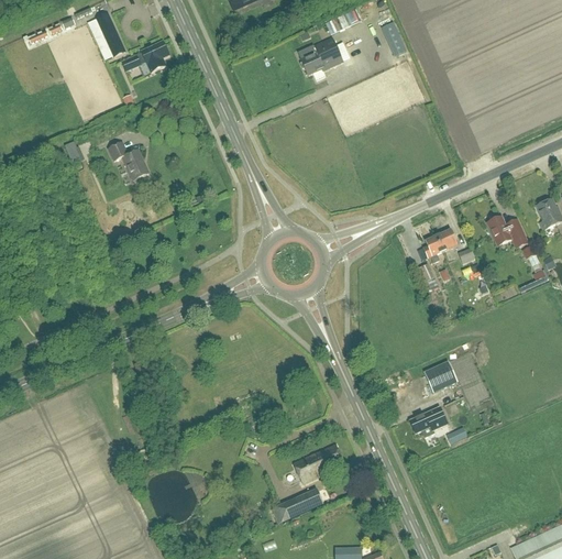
[(229,0),(233,9),(252,0),(229,0)]
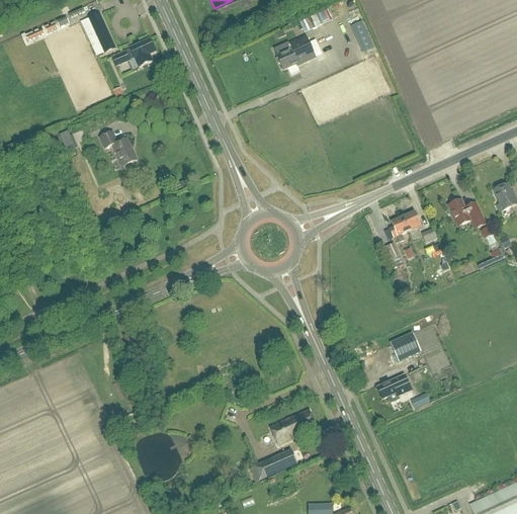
[(304,31),(331,19),(332,18),(327,7),(298,19),(304,31)]
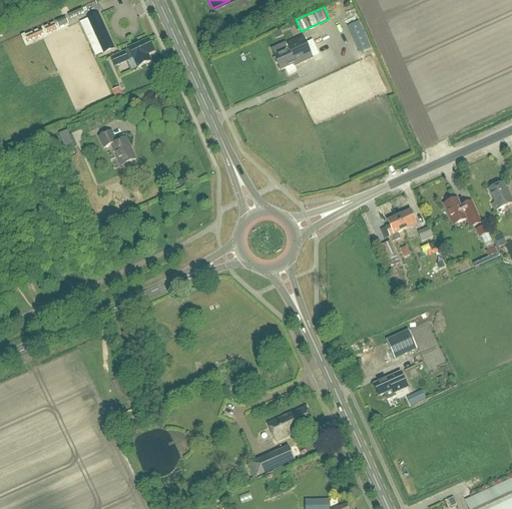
[(110,37),(102,19),(98,11),(87,16),(103,51),(114,46),(110,37)]
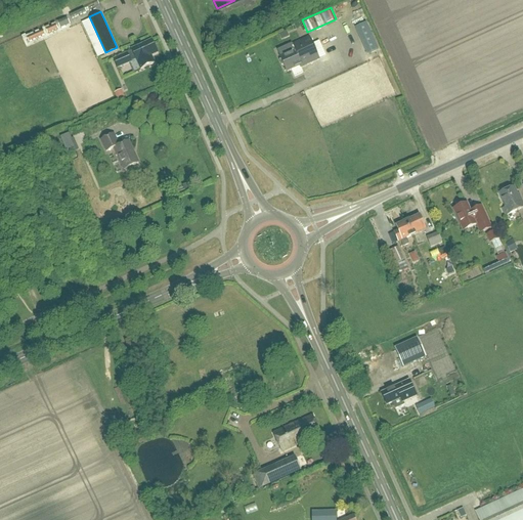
[(49,33),(74,22),(70,12),(45,24),(49,33)]
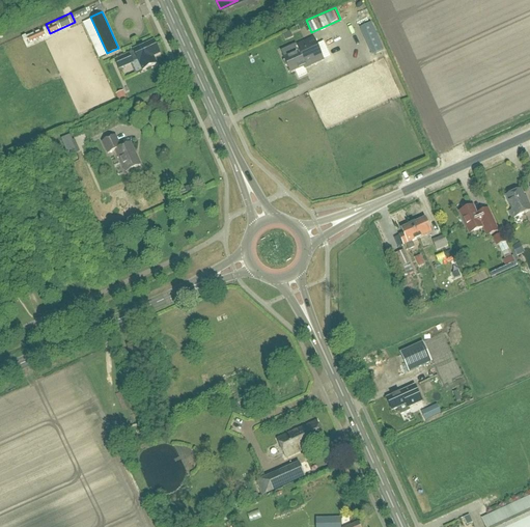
[(353,17),(344,21),(351,34),(359,30),(353,17)]
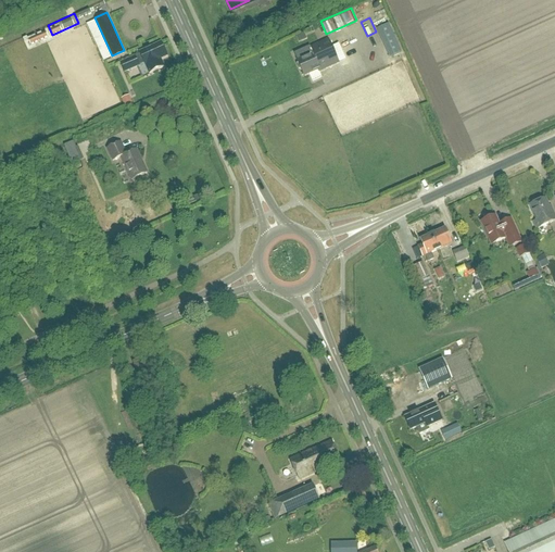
[(380,24),(393,52),(401,49),(388,21),(380,24)]
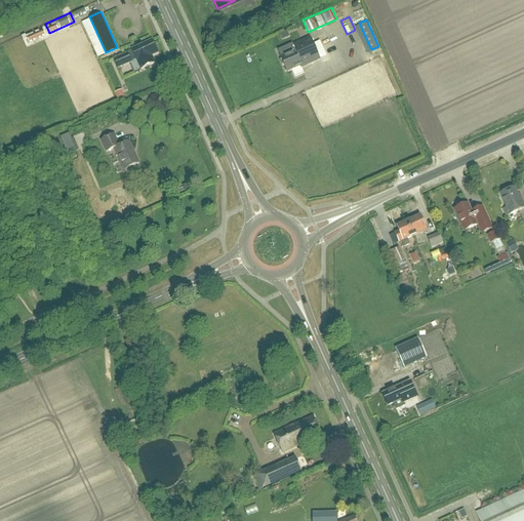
[(353,42),(364,38),(363,33),(351,37),(353,42)]
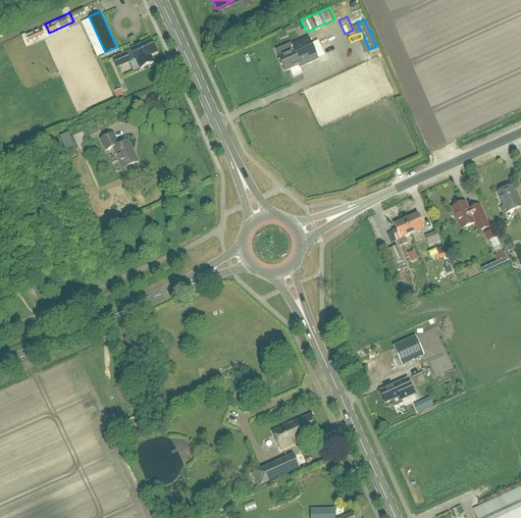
[(293,48),(278,54),(285,69),(291,67),(293,73),(301,70),(299,65),(318,56),(308,35),(290,42),(293,48)]
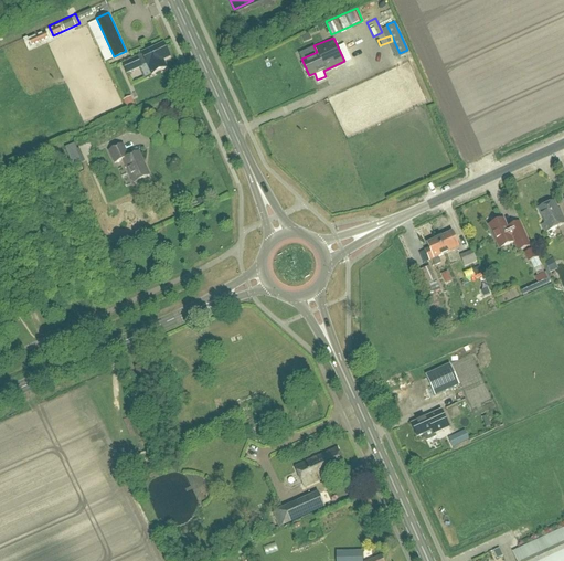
[(162,41),(156,44),(141,51),(141,53),(121,62),(126,71),(140,64),(140,63),(146,61),(150,72),(166,65),(161,57),(168,54),(162,41)]
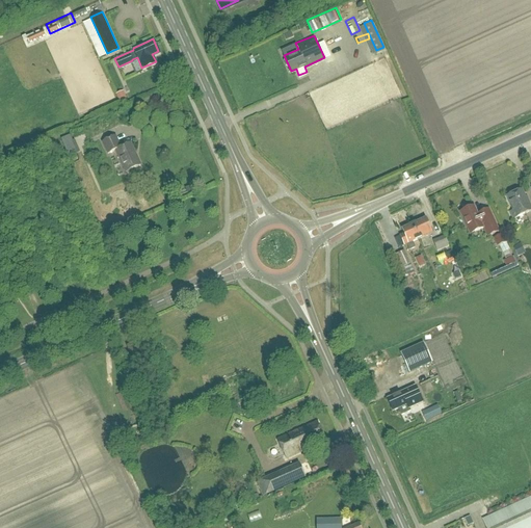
[(398,84),(386,89),(390,99),(401,94),(398,84)]
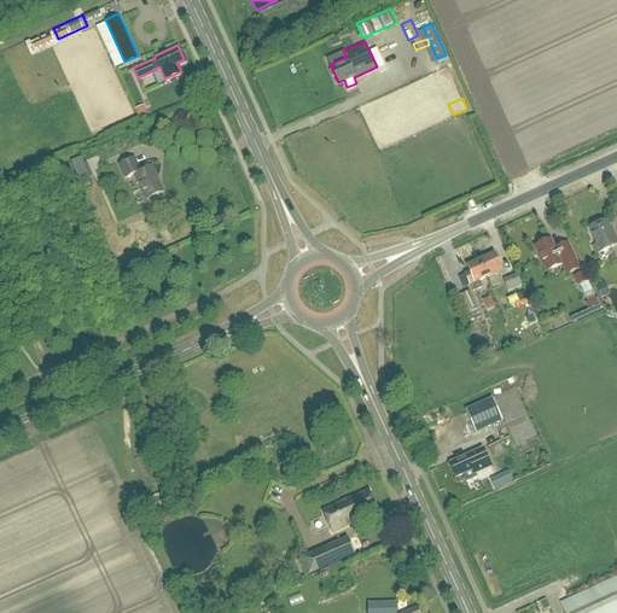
[(82,175),(92,170),(83,151),(74,156),(82,175)]
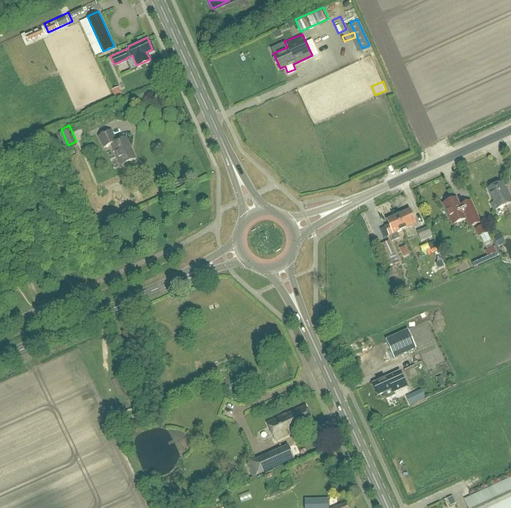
[(120,163),(135,157),(125,135),(115,139),(110,128),(98,134),(103,145),(111,142),(120,163)]
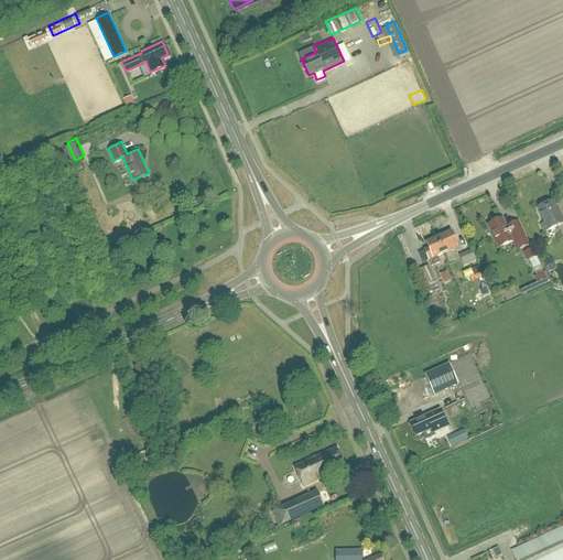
[(542,229),(562,222),(552,198),(537,206),(543,222),(540,223),(542,229)]
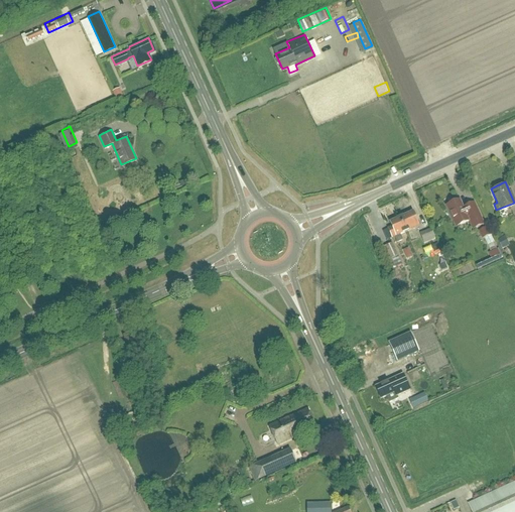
[(473,201),(468,203),(463,206),(459,198),(444,204),(455,225),(468,219),(472,228),(483,222),(473,201)]
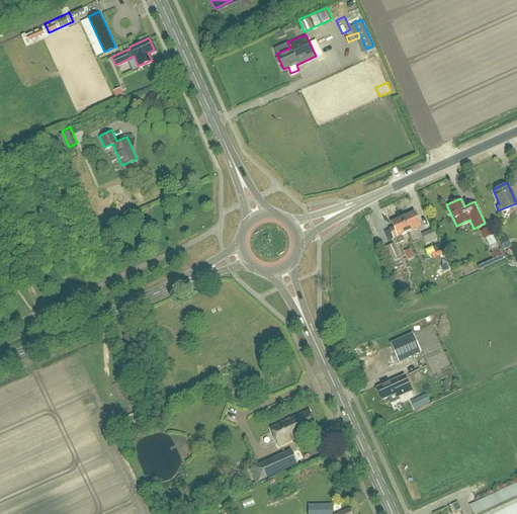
[(407,231),(420,225),(414,210),(400,217),(407,231)]
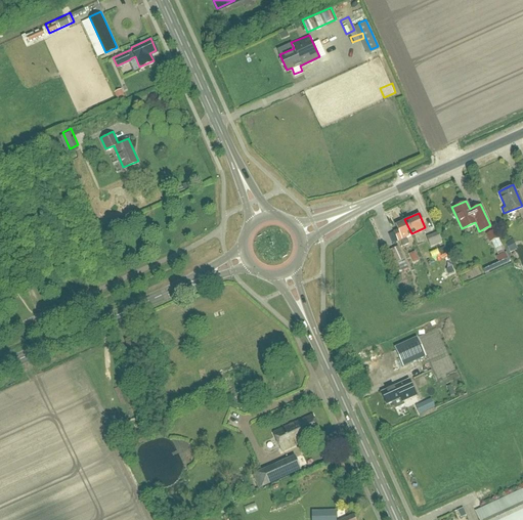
[(404,219),(395,223),(397,228),(393,230),(398,240),(400,239),(402,244),(407,242),(405,236),(411,233),(404,219)]
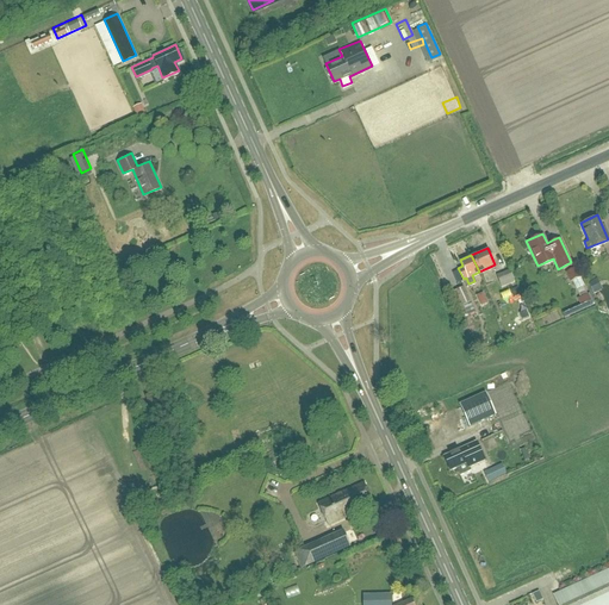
[(575,266),(565,270),(570,279),(578,275),(575,266)]
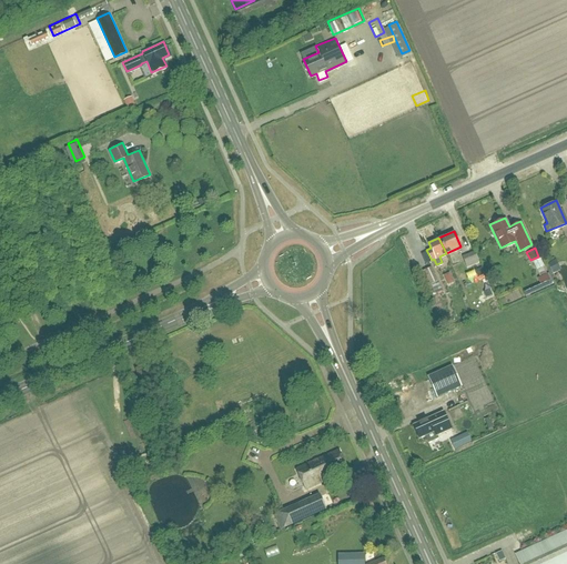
[(481,265),(474,249),(462,254),(468,271),(474,269),(481,265)]
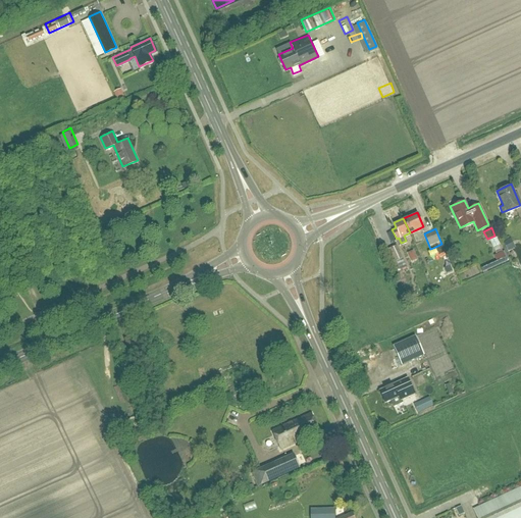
[(384,249),(394,271),(395,270),(399,279),(405,276),(402,270),(399,271),(397,269),(403,266),(406,265),(402,256),(396,244),(384,249)]
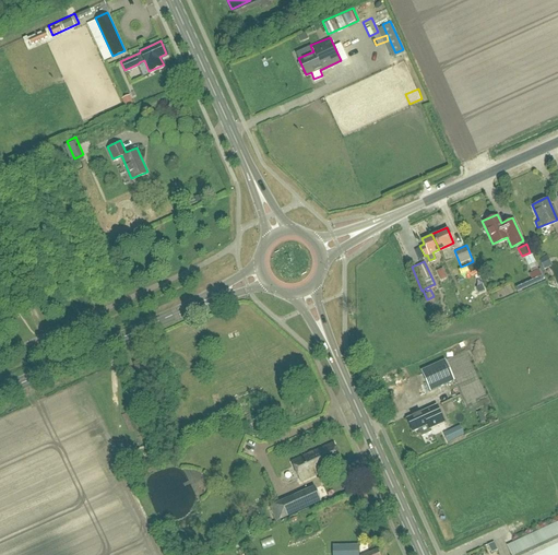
[(473,261),(466,264),(470,270),(476,268),(474,261),(473,261)]
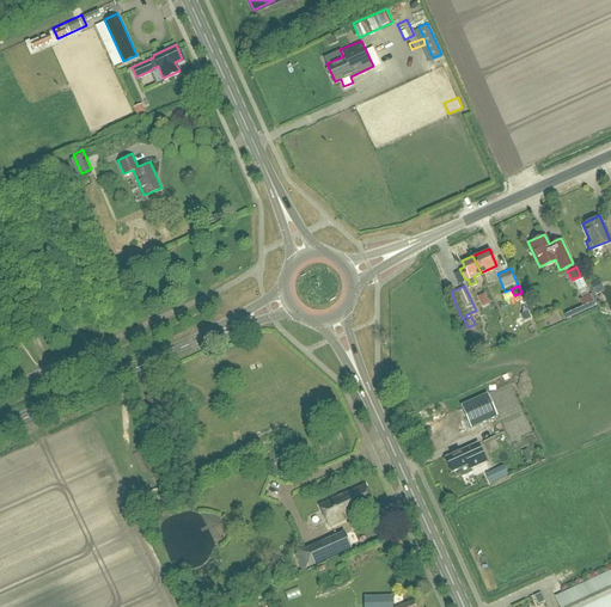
[(592,299),(590,293),(579,296),(581,304),(592,299)]
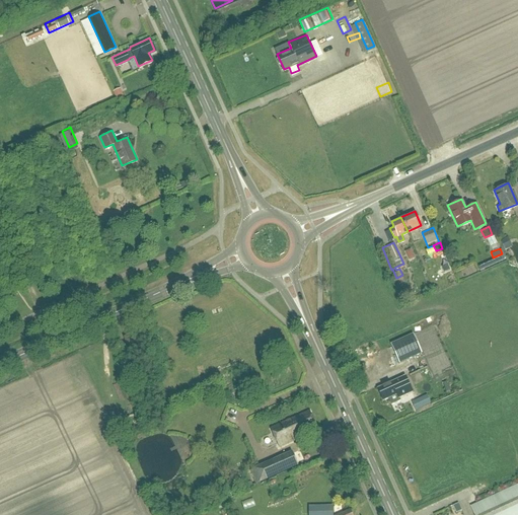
[(413,332),(390,342),(398,361),(421,351),(413,332)]
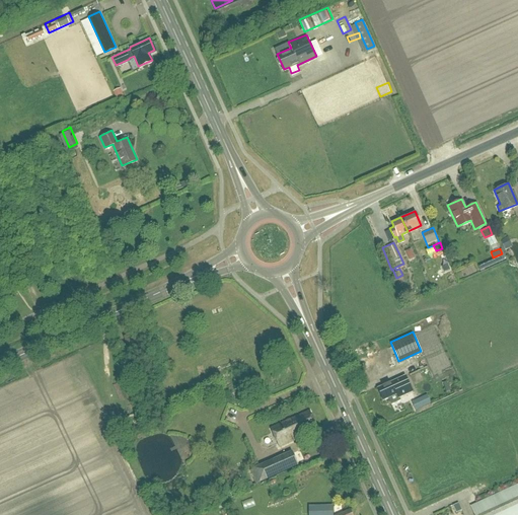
[(124,336),(130,349),(137,347),(131,333),(124,336)]
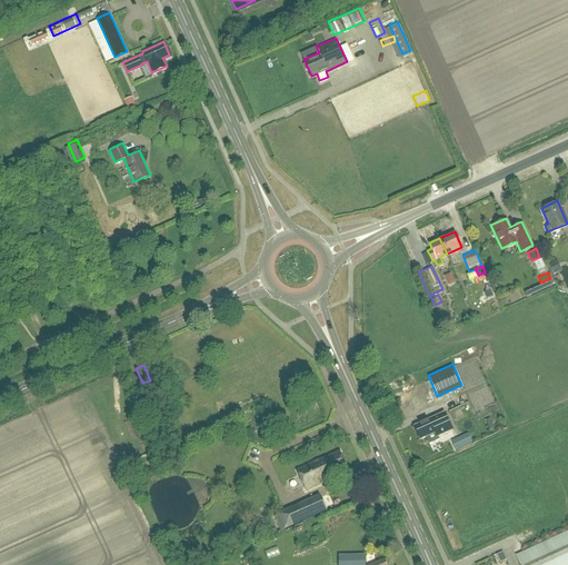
[(444,410),(429,417),(414,425),(419,437),(426,434),(429,442),(438,437),(437,435),(451,428),(444,410)]
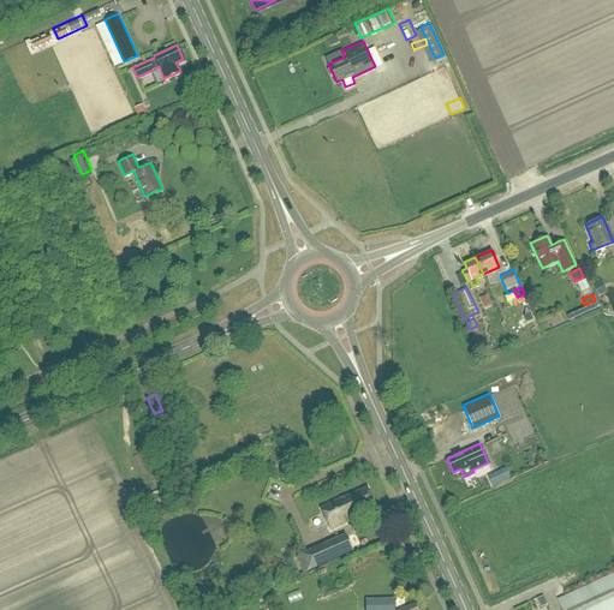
[(492,483),(500,478),(496,470),(488,474),(492,483)]
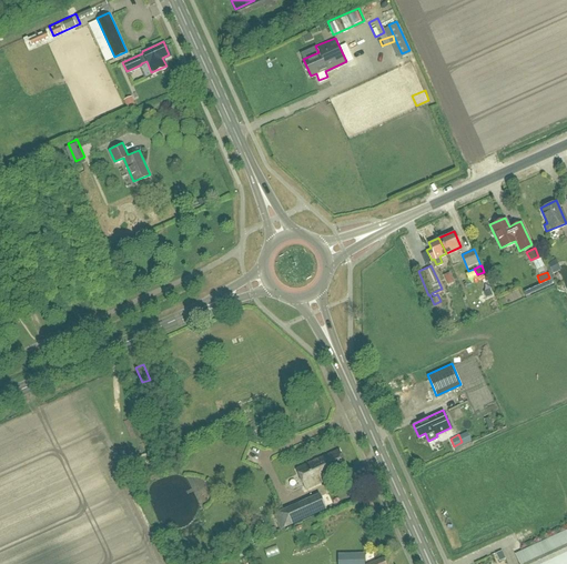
[(344,464),(337,449),(294,467),(304,487),(330,476),(327,472),(344,464)]
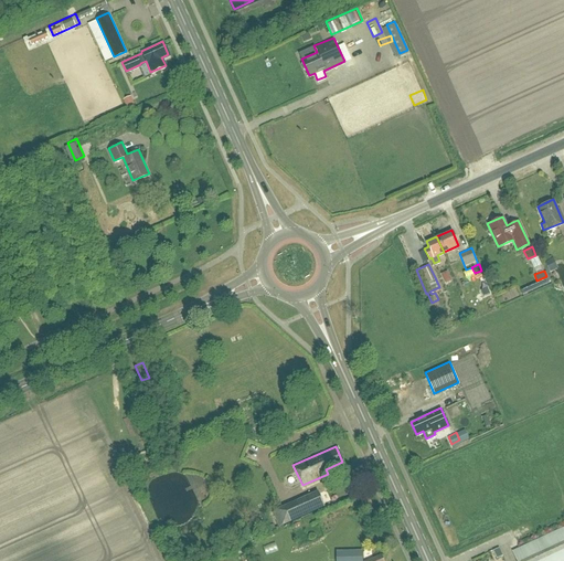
[(318,491),(294,503),(299,516),(325,505),(318,491)]
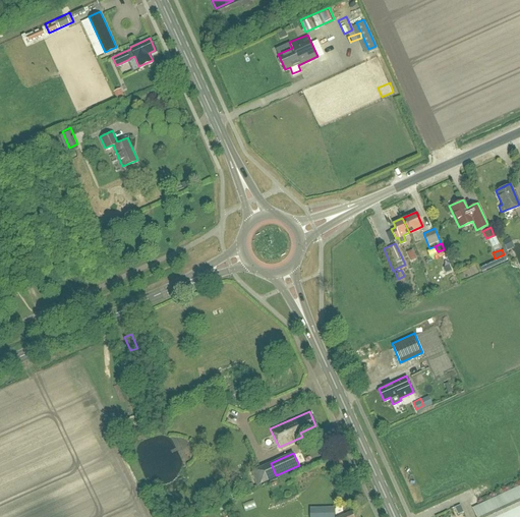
[(257,484),(276,475),(271,463),(251,471),(257,484)]
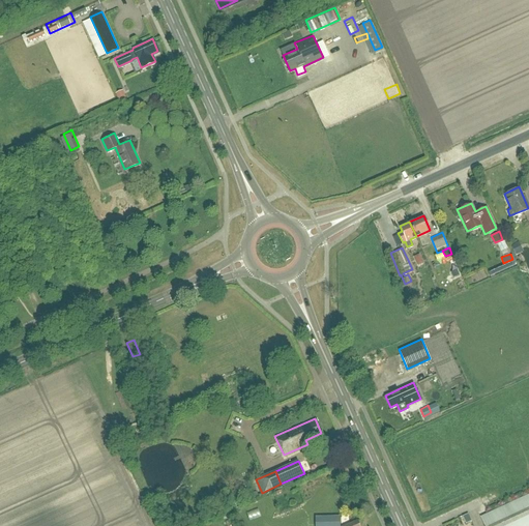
[(528,525),(528,491),(479,515),(485,525),(528,525)]
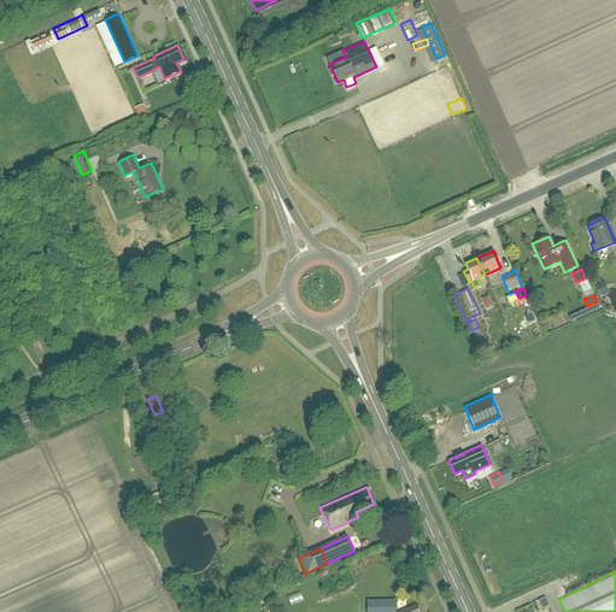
[(396,611),(396,599),(367,599),(367,611),(396,611)]
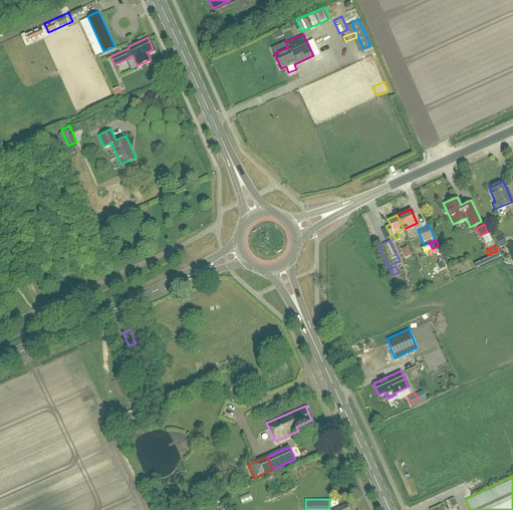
All buildings are outlined.
